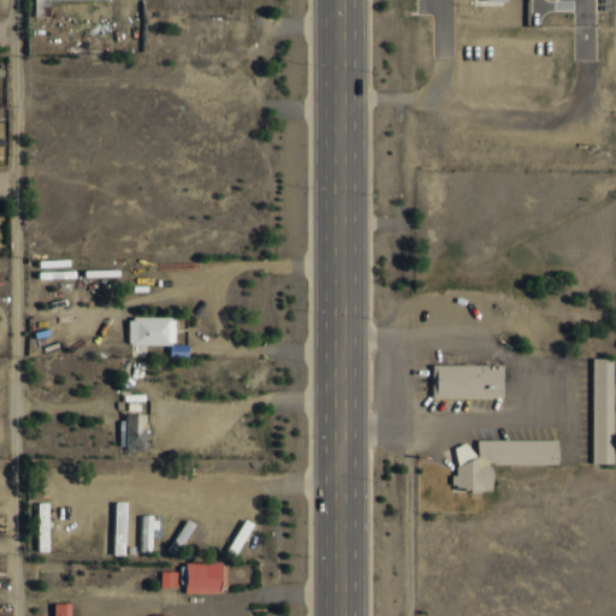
[(36,0),(36,16),(49,16),(49,0),(36,0)]
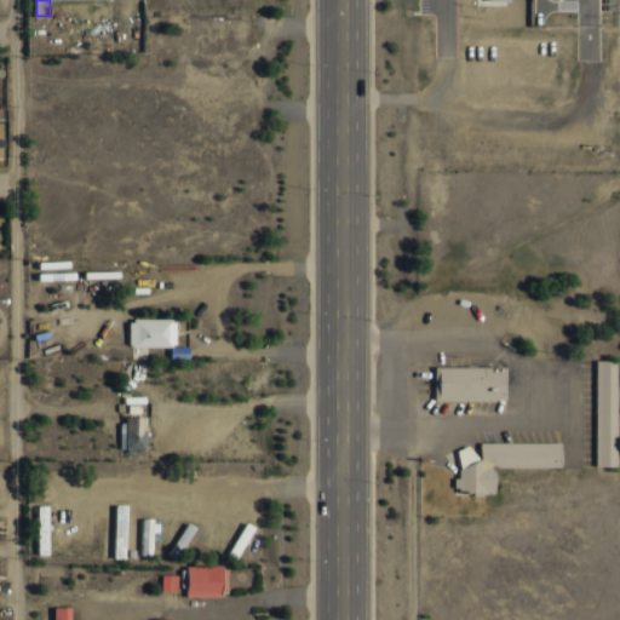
[(176,319),(130,319),(130,346),(176,346),(176,319)]
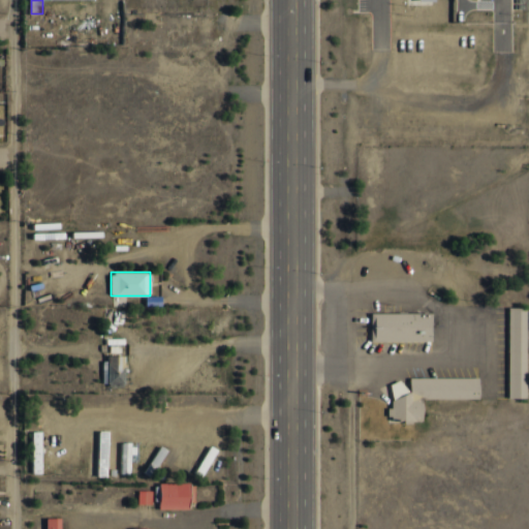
[(527,307),(508,307),(509,398),(528,398),(527,307)]
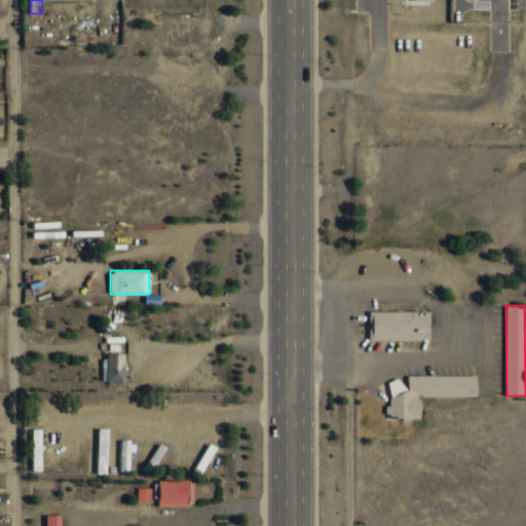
[(369,339),(429,340),(430,311),(370,310),(369,339)]
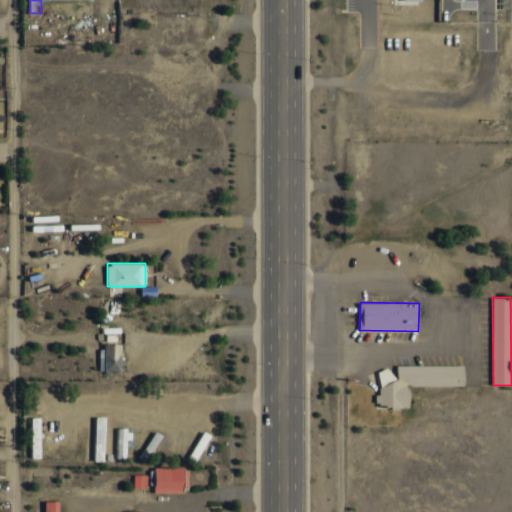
[(99,372),(120,372),(120,345),(100,345),(99,372)]
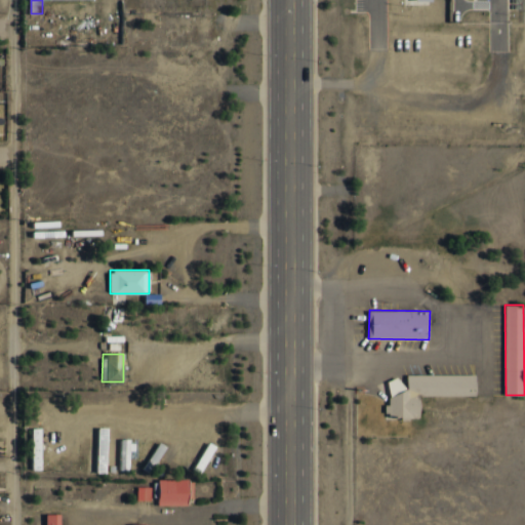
[(421,395),(477,396),(477,375),(405,374),(405,379),(388,379),(388,418),(421,418),(421,395)]
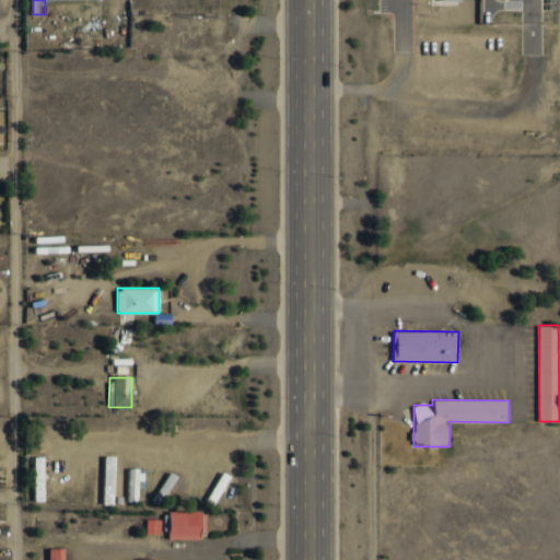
[(35,501),(45,501),(45,456),(35,457),(35,501)]
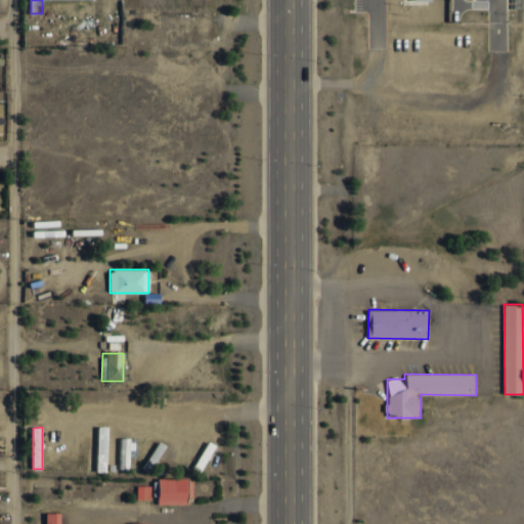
[(121,469),(129,469),(131,438),(122,438),(121,469)]
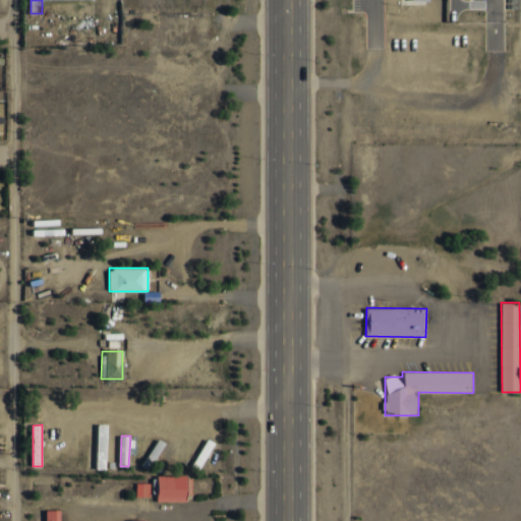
[(188,475),(158,476),(158,502),(188,502),(188,475)]
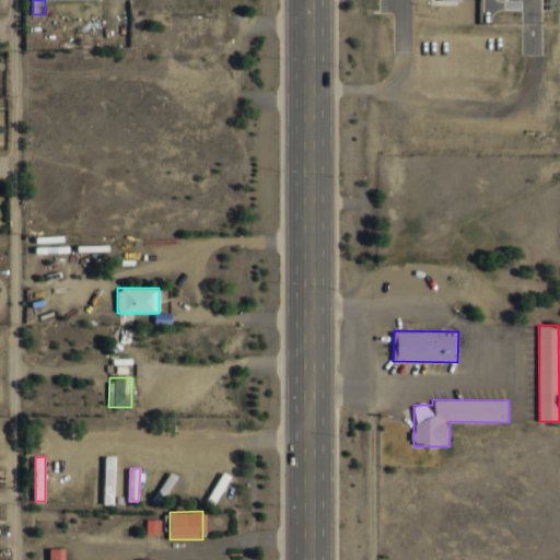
[(147,533),(161,534),(162,520),(147,520),(147,533)]
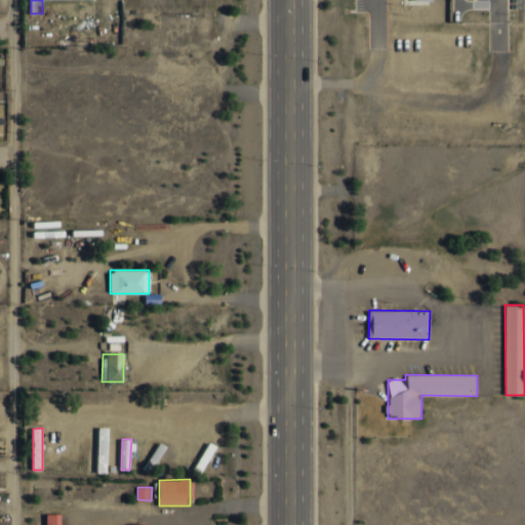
[(61,524),(62,514),(46,514),(46,524),(61,524)]
